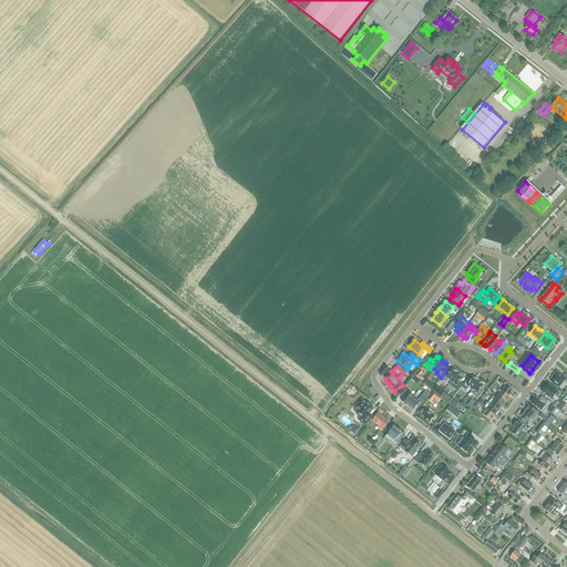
[(446,372),(442,378),(446,382),(449,380),(451,382),(459,372),(455,370),(455,371),(453,369),(449,374),(446,372)]
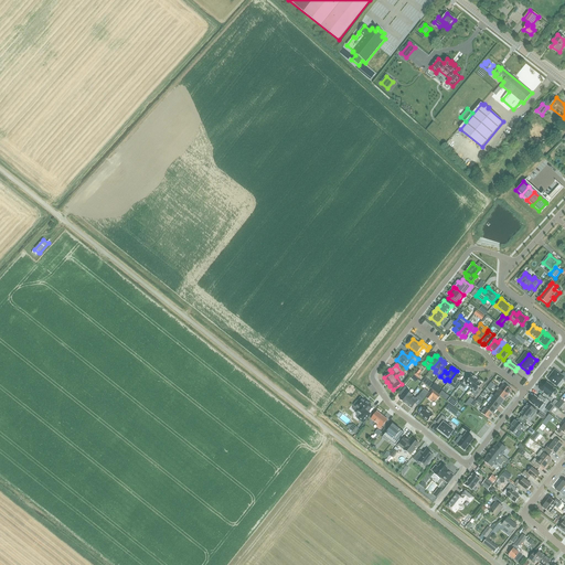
[(564,382),(564,373),(564,372),(562,375),(555,370),(547,380),(556,386),(562,380),(564,382)]
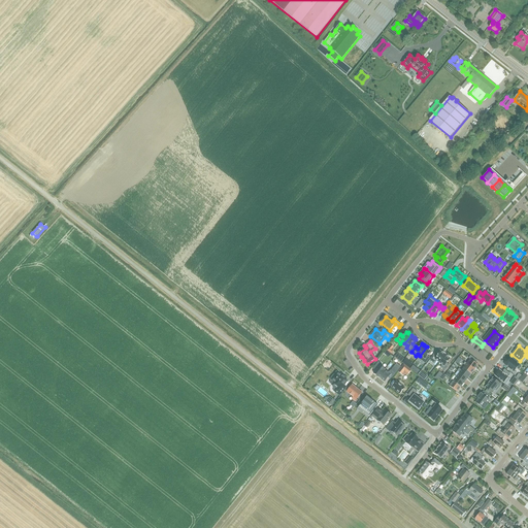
[(427,347),(420,356),(423,358),(422,360),(426,363),(430,358),(428,356),(431,352),(429,350),(430,350),(427,347)]
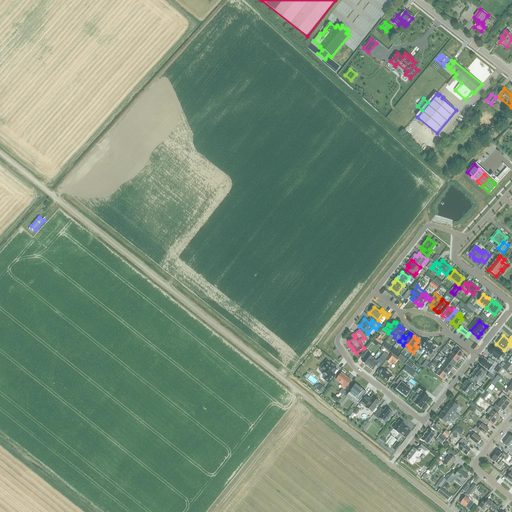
[(422,343),(417,349),(421,352),(423,350),(426,352),(433,343),(430,341),(429,342),(427,340),(424,345),(422,343)]
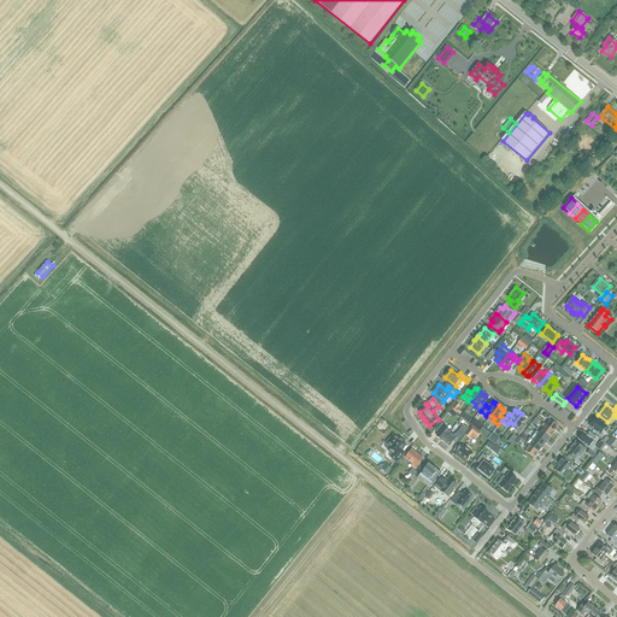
[(522,413),(513,424),(517,427),(515,429),(519,433),(526,427),(522,424),(527,419),(524,417),(522,413)]
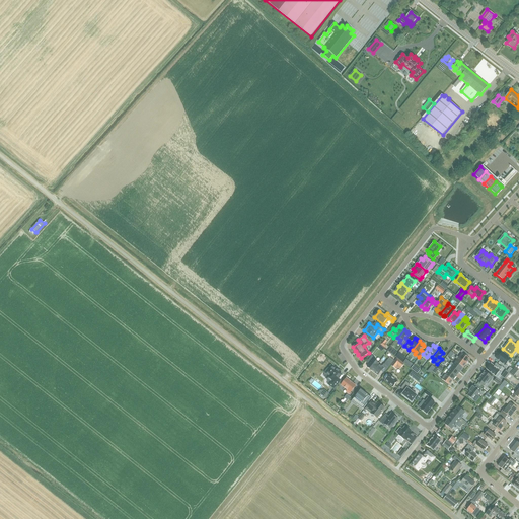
[(462,354),(459,358),(466,364),(470,359),(467,357),(469,355),(463,350),(460,352),(462,354)]
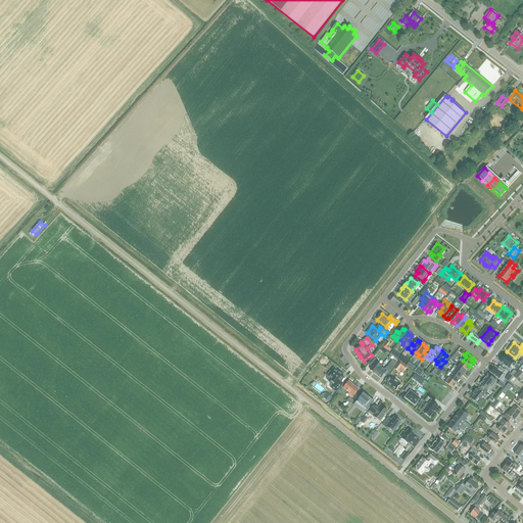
[(502,358),(500,361),(509,369),(515,361),(506,354),(504,358),(503,359),(502,358)]
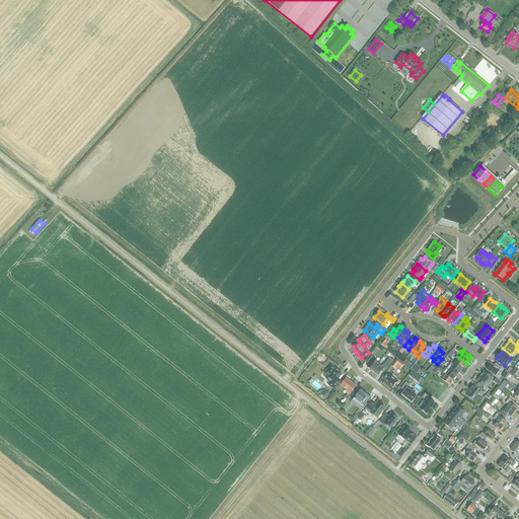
[(372,371),(378,364),(373,360),(374,359),(372,356),(367,361),(370,364),(367,367),(372,371)]
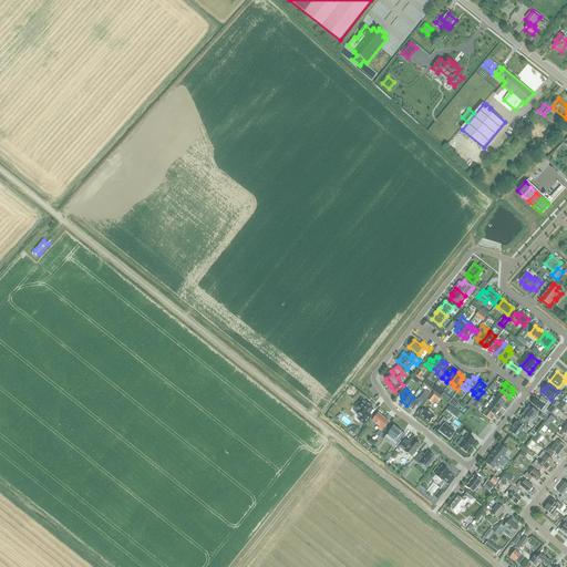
[(497,395),(506,402),(509,398),(502,391),(500,389),(497,391),(500,393),(498,395),(497,395)]
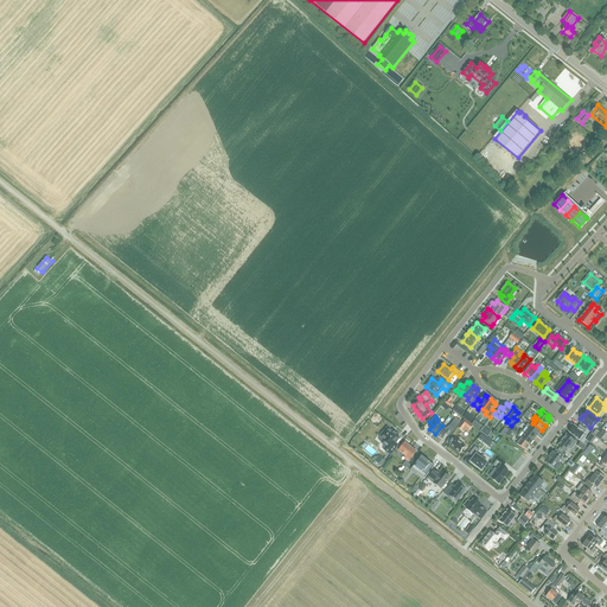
[(447,429),(442,426),(435,434),(439,436),(440,435),(442,438),(447,432),(451,435),(460,422),(455,419),(449,427),(448,427),(447,429)]
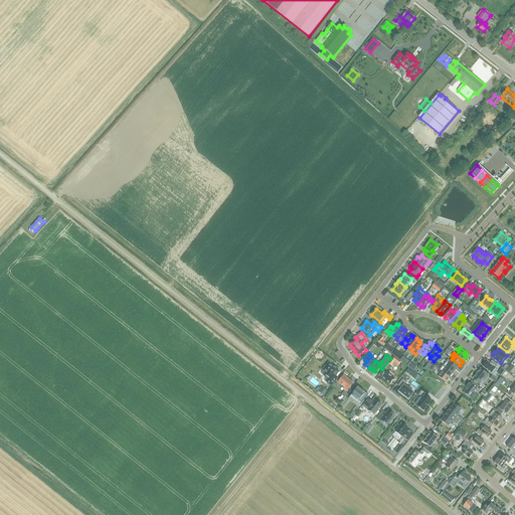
[(394,355),(388,362),(392,365),(394,362),(398,364),(401,361),(395,357),(394,355)]
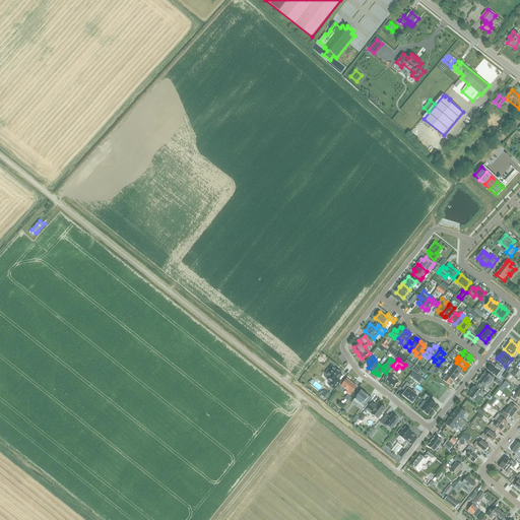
[(464,369),(456,363),(453,367),(460,373),(464,369)]
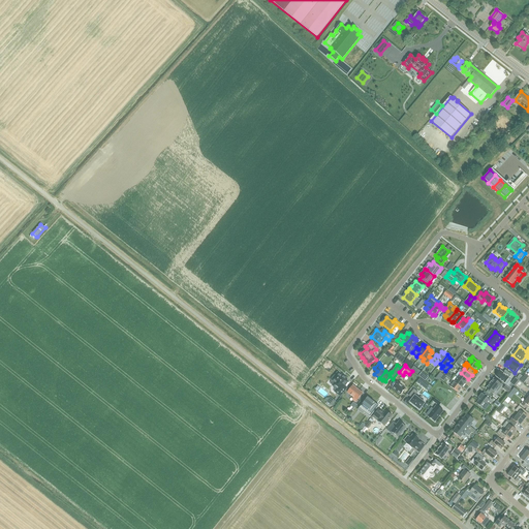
[(503,373),(500,371),(496,376),(505,383),(511,375),(505,370),(503,373)]
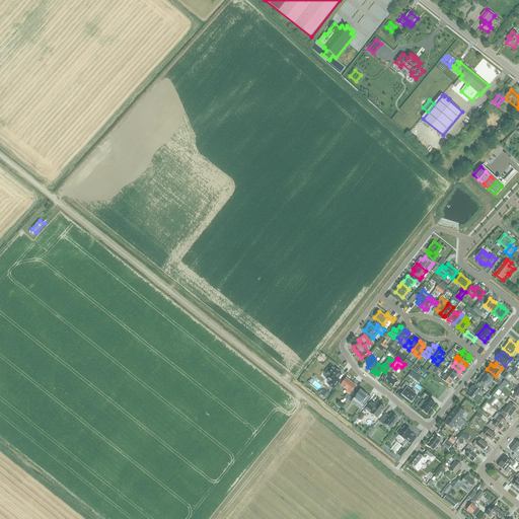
[(414,365),(411,369),(412,370),(418,374),(420,371),(414,365)]
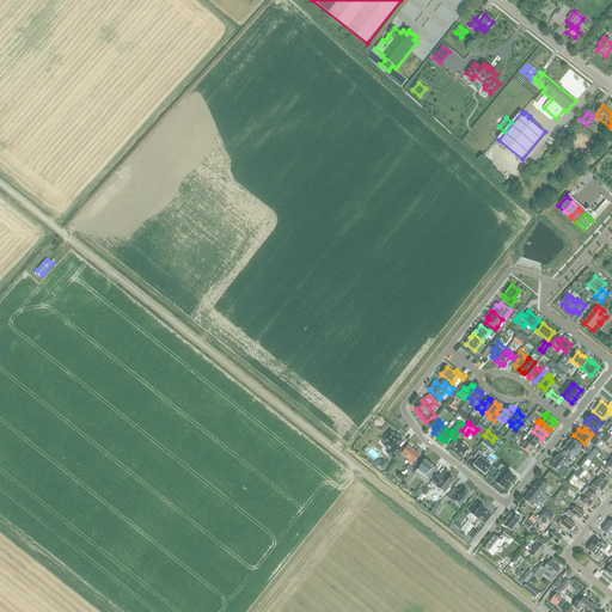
[(386,435),(384,438),(385,439),(384,440),(387,442),(385,446),(390,450),(387,453),(393,458),(401,450),(397,446),(402,441),(401,440),(402,439),(398,436),(397,438),(395,435),(390,432),(387,436),(386,435)]
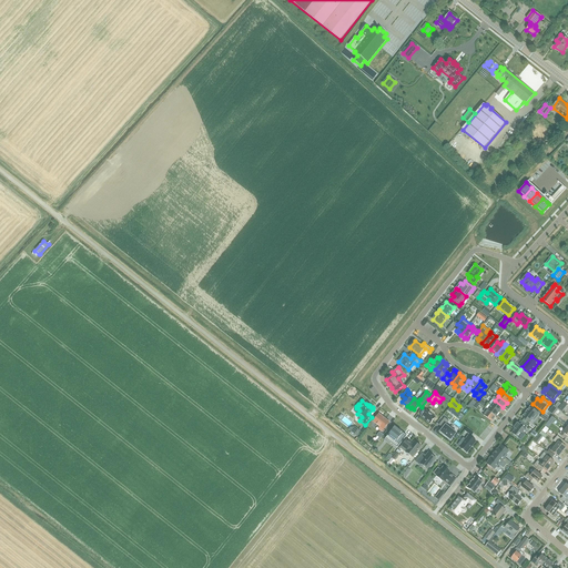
[(499,412),(503,407),(495,401),(492,406),(499,412)]
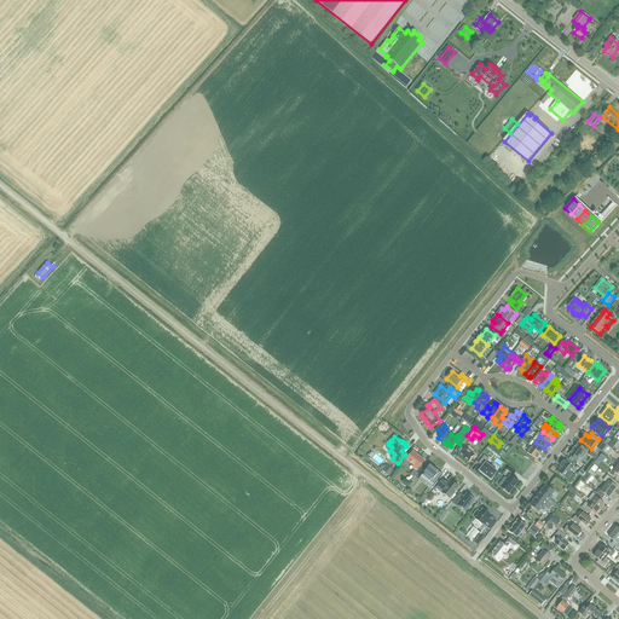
[(492,443),(489,447),(502,458),(505,453),(492,443)]
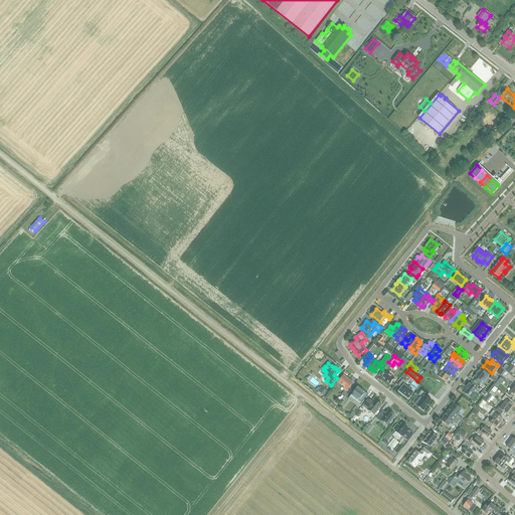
[(450,378),(453,373),(446,368),(442,372),(450,378)]
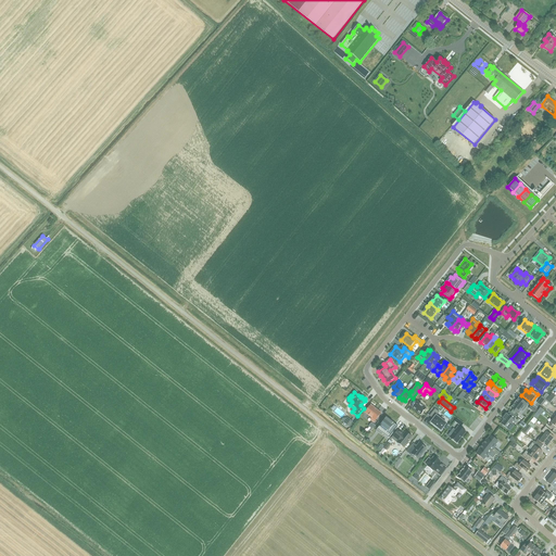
[(523,412),(528,405),(519,399),(512,408),(518,414),(521,411),(523,412)]
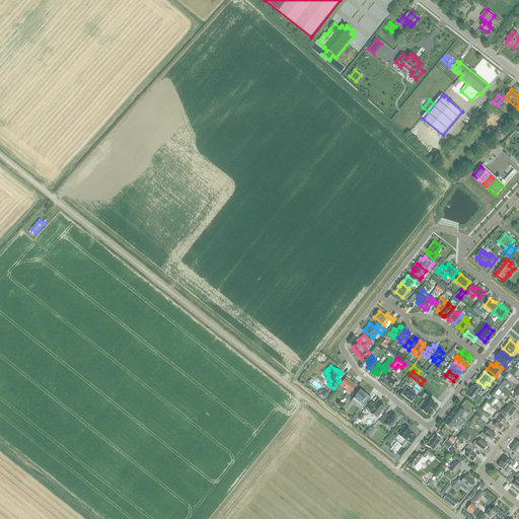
[(453,381),(445,375),(443,373),(442,375),(444,377),(442,379),(449,385),(453,381)]
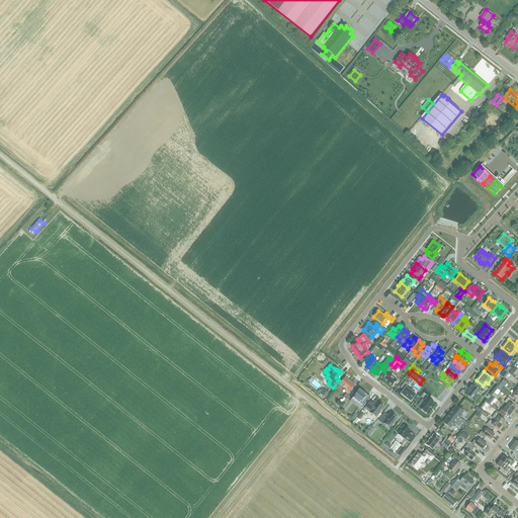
[(393,386),(398,380),(389,374),(383,379),(393,386)]
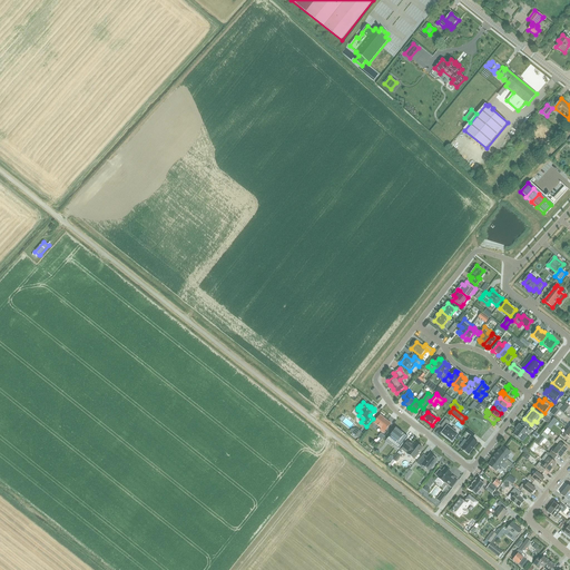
[(381,415),(374,423),(382,429),(381,431),(383,433),(391,424),(381,415)]
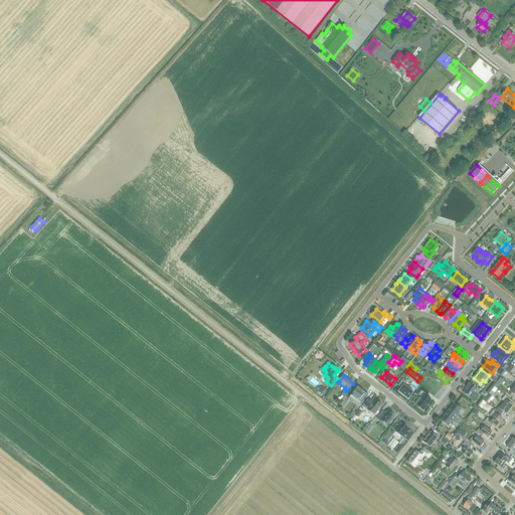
[(408,399),(413,392),(404,385),(407,382),(403,378),(397,385),(401,388),(399,391),(408,399)]
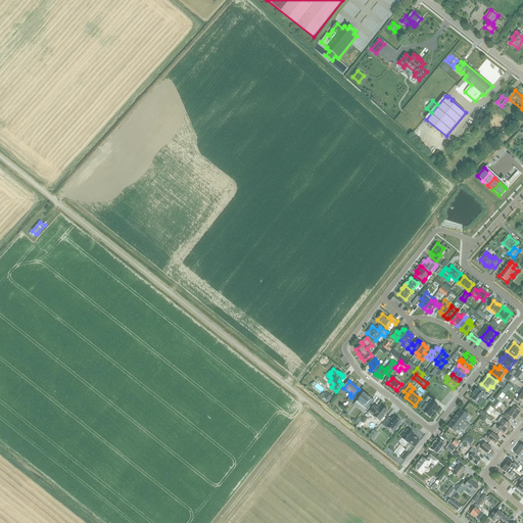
[(471,398),(479,406),(483,400),(482,400),(484,396),(483,395),(485,392),(479,388),(477,390),(476,390),(473,393),(474,394),(471,398)]
